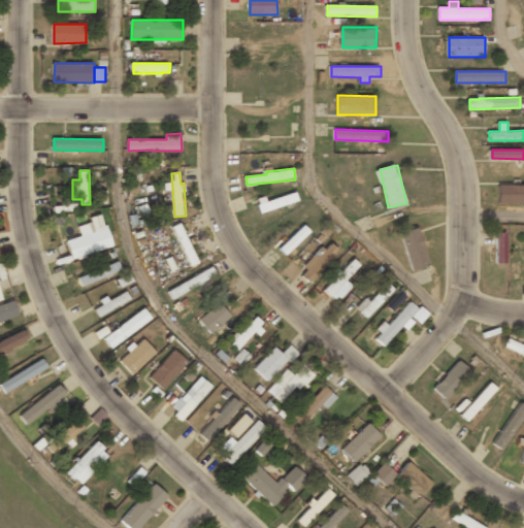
[(523,184),(500,185),(500,203),(523,202),(523,184)]
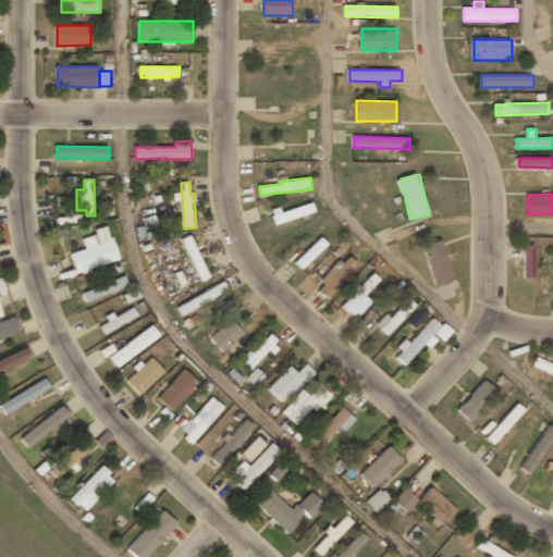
[(273,213),(277,224),(317,212),(312,201),(273,213)]
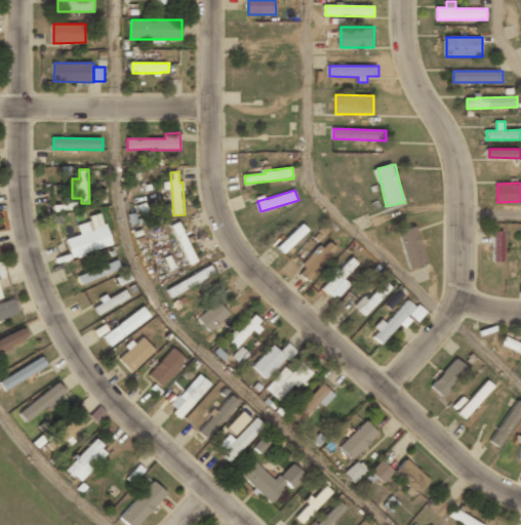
[(68,239),(73,257),(113,246),(104,213),(91,216),(92,221),(79,225),(82,235),(68,239)]
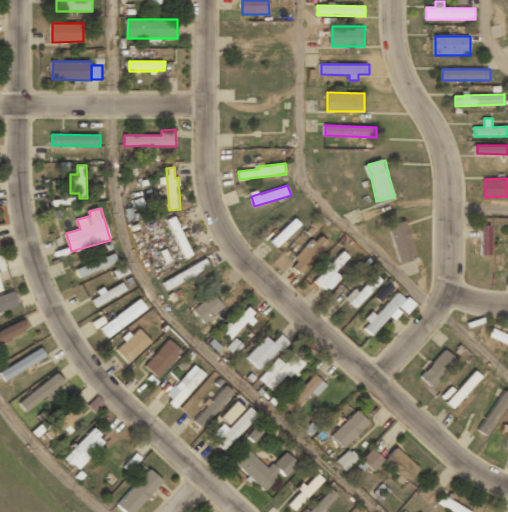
[(170,219),(186,258),(193,255),(177,216),(170,219)]
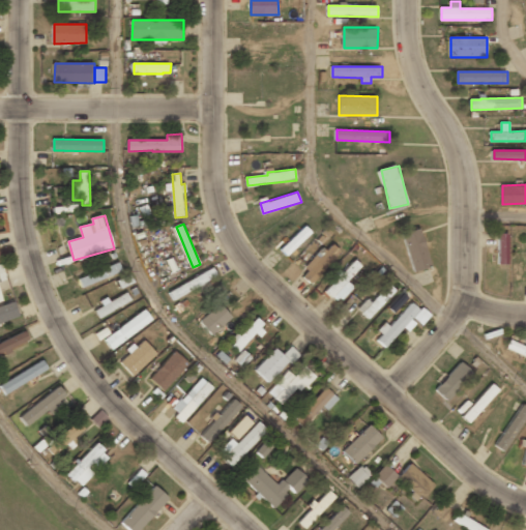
[(288,256),(313,233),(307,226),(282,249),(288,256)]
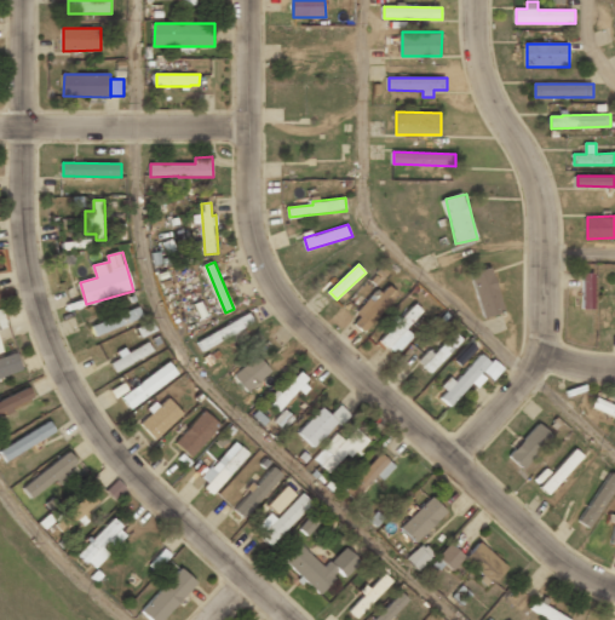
[(505,313),(493,267),(472,273),(484,317),(505,313)]
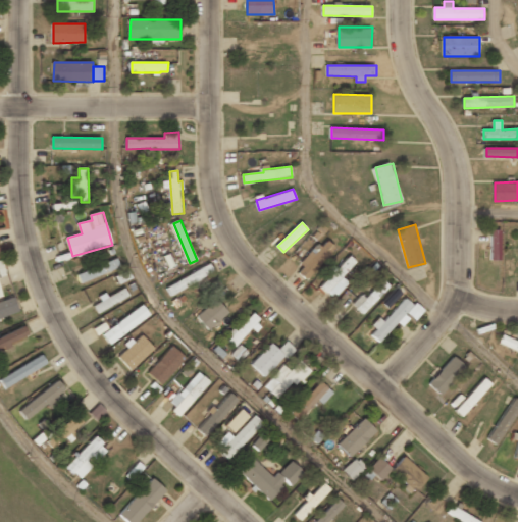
[(502,230),(493,229),(491,260),(501,260),(502,230)]
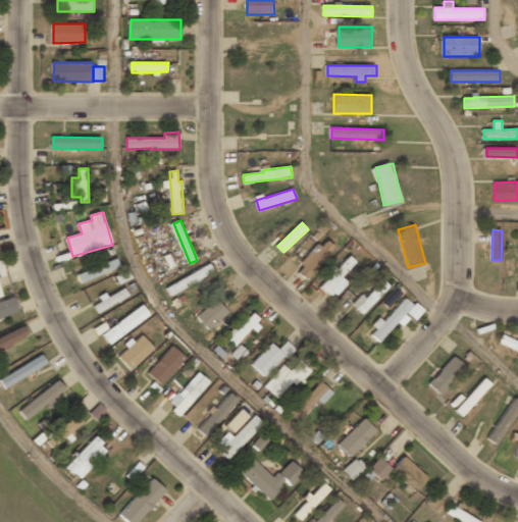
[(337,248),(326,239),(298,270),(308,279),(337,248)]
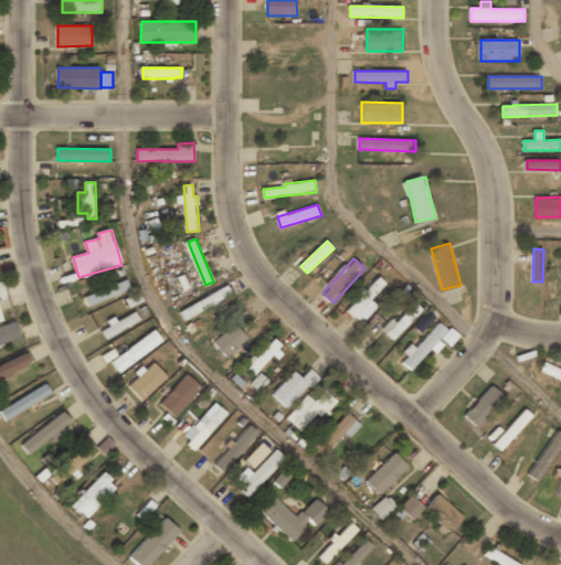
[(372,299),(388,284),(380,276),(349,310),(362,322),(379,305),(372,299)]
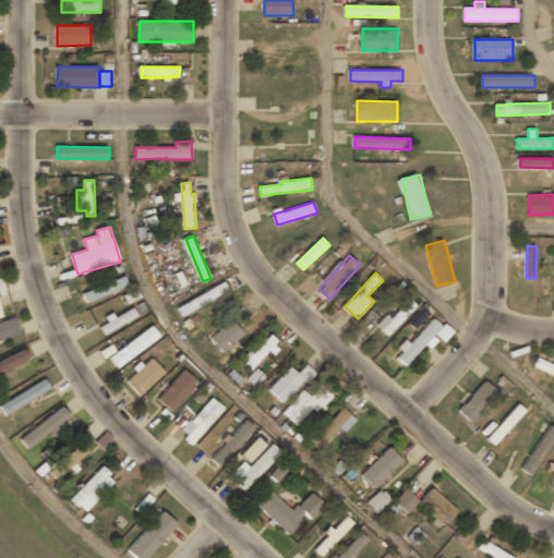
[(84,293),(88,303),(130,284),(127,276),(84,293)]
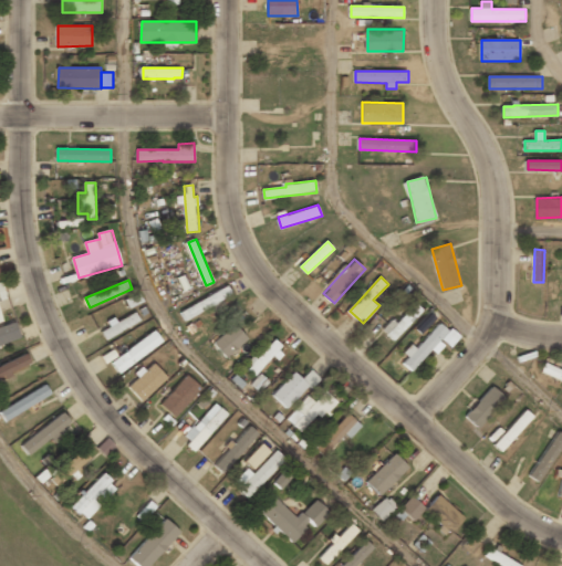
[(183,310),(186,318),(235,296),(230,287),(183,310)]
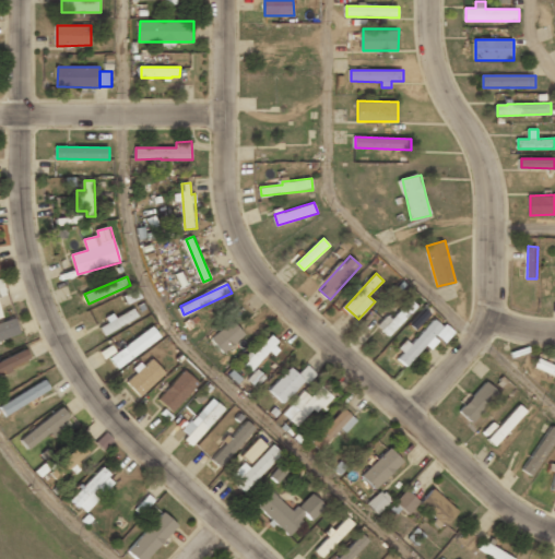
[(420,306),(412,299),(393,319),(389,316),(379,325),(390,336),(420,306)]
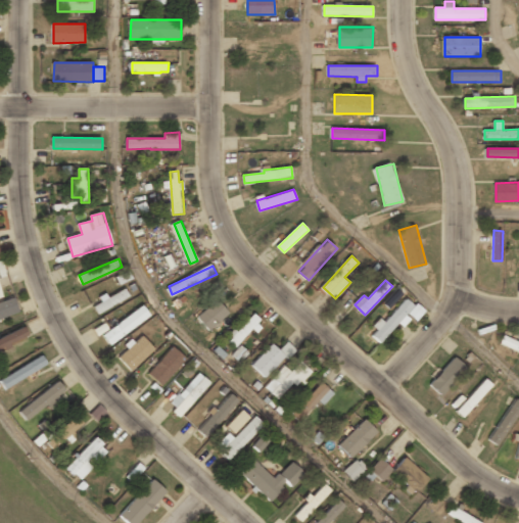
[(95,305),(98,313),(131,298),(127,288),(102,298),(103,302),(95,305)]
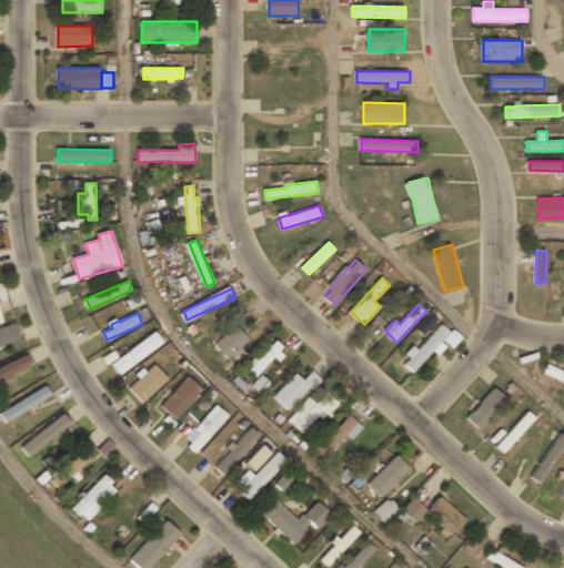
[(0,328),(0,346),(22,341),(18,324),(0,328)]
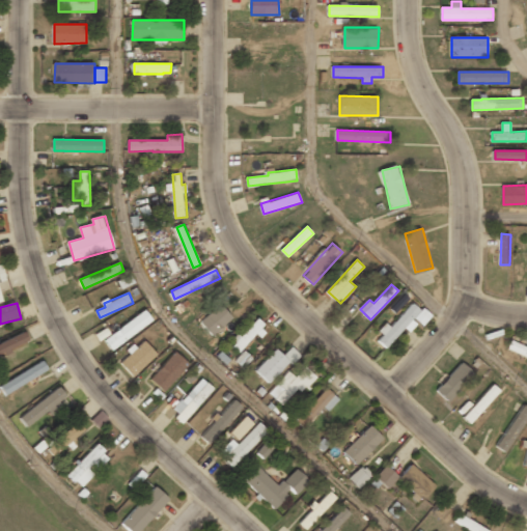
[(389,325),(377,339),(388,348),(405,328),(411,332),(418,324),(413,319),(421,309),(413,303),(392,328),(389,325)]
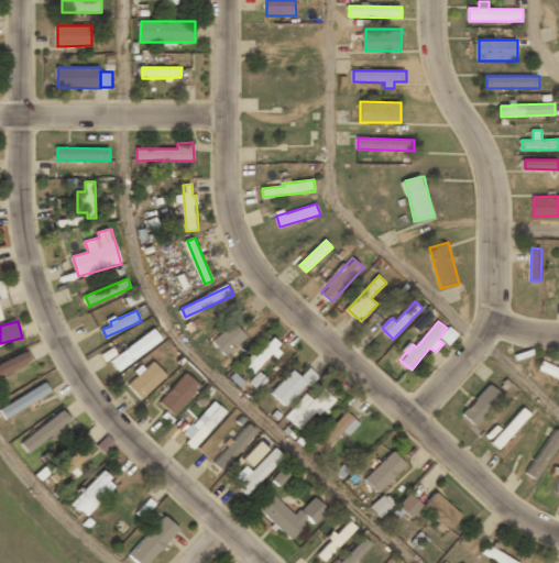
[(249,337),(236,322),(215,341),(227,356),(249,337)]
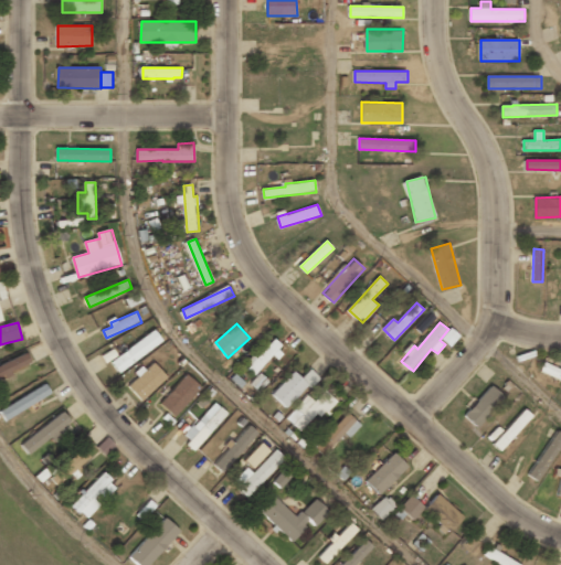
[(462,337),(453,328),(443,338),(452,347),(462,337)]
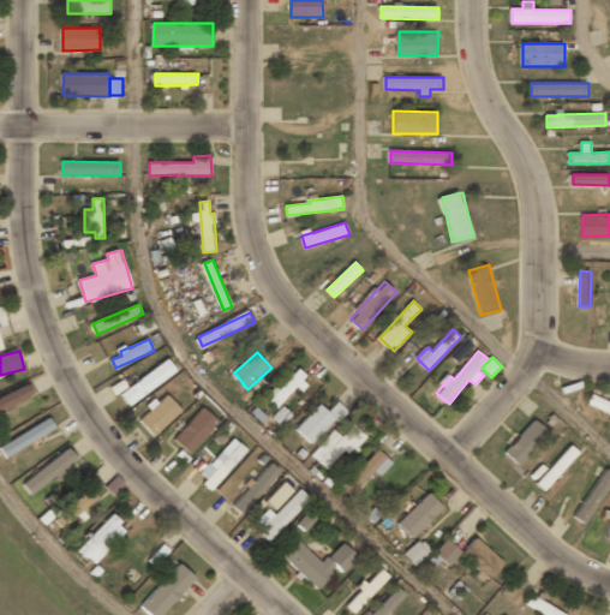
[(132,406),(178,370),(169,358),(123,394),(132,406)]
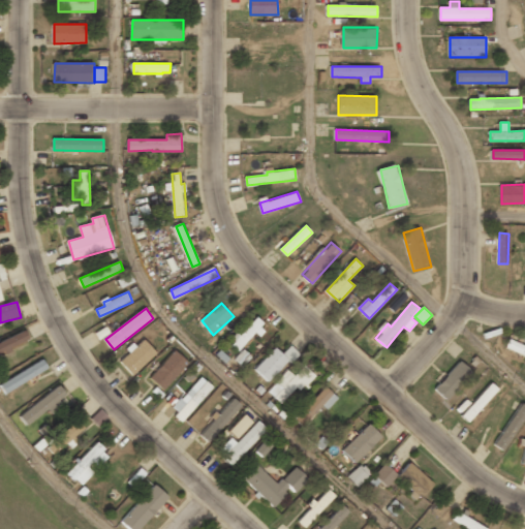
[(0,342),(0,353),(31,341),(27,332),(0,342)]
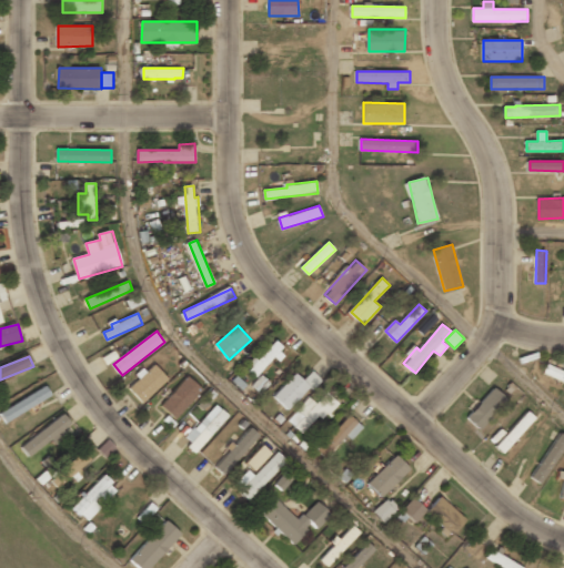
[(144,403),(170,378),(157,364),(131,388),(144,403)]
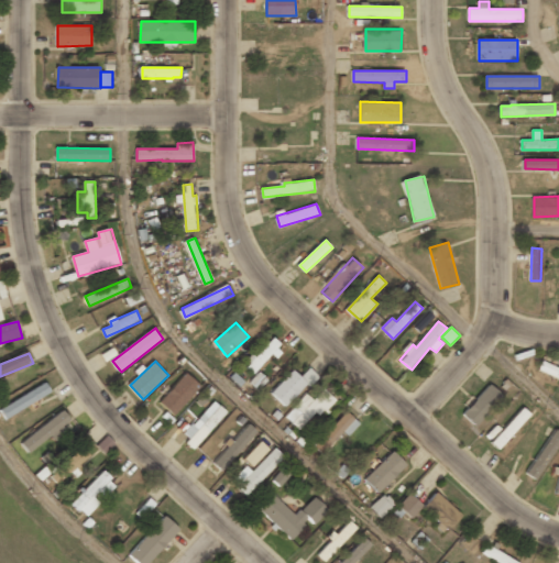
[(558,367),(544,361),(539,370),(558,377),(558,367)]
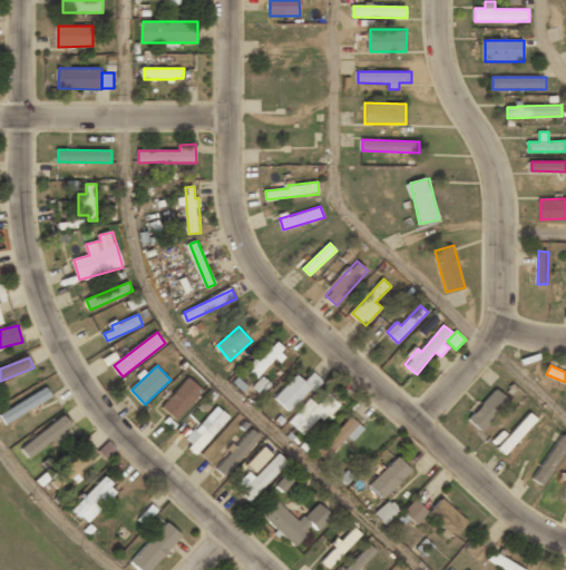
[(299,374),(277,399),(293,413),(324,379),(316,371),(306,382),(299,374)]
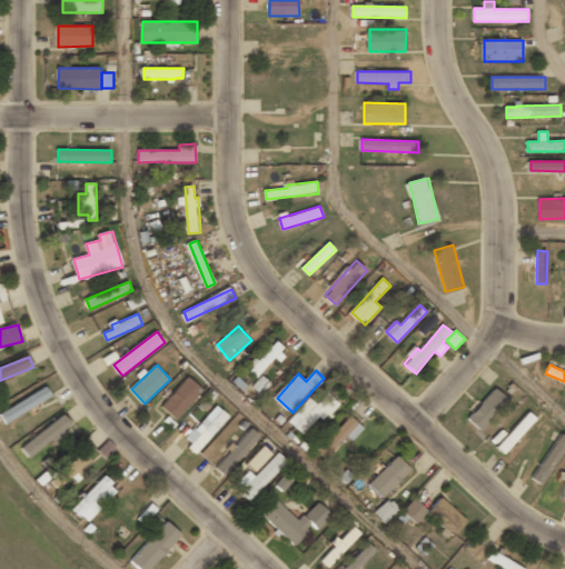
[(254,388),(264,395),(273,382),(264,376),(254,388)]
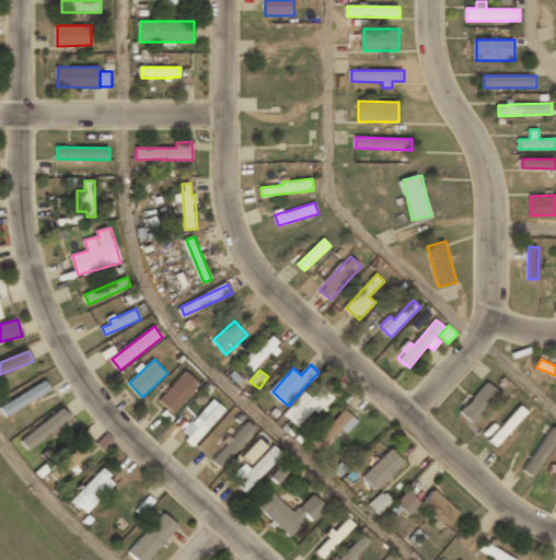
[(201,384),(187,371),(160,399),(174,412),(201,384)]
